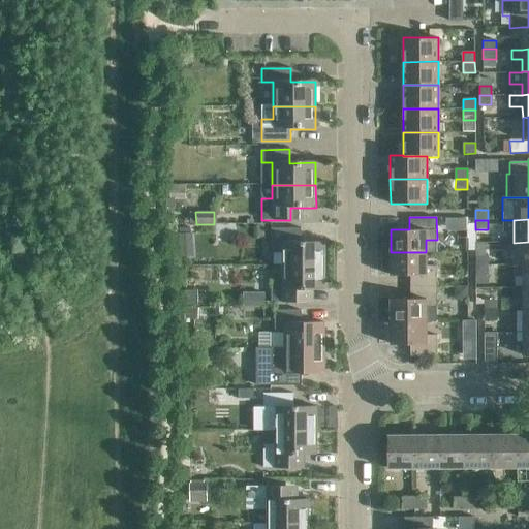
[(283,265),(323,265),(323,242),(301,242),(301,228),(271,228),(272,250),(283,250),(283,265)]
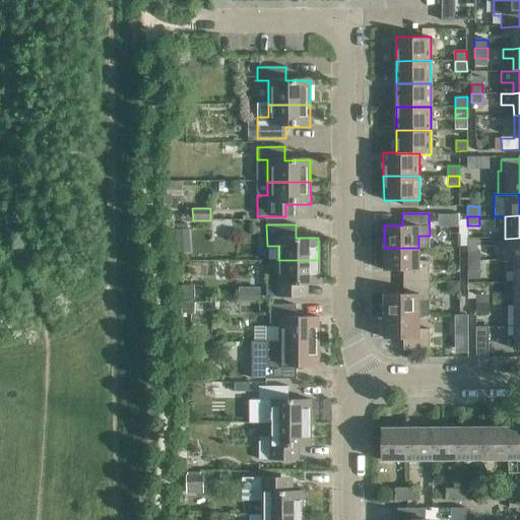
[(519,238),(505,239),(505,261),(519,260),(519,238)]
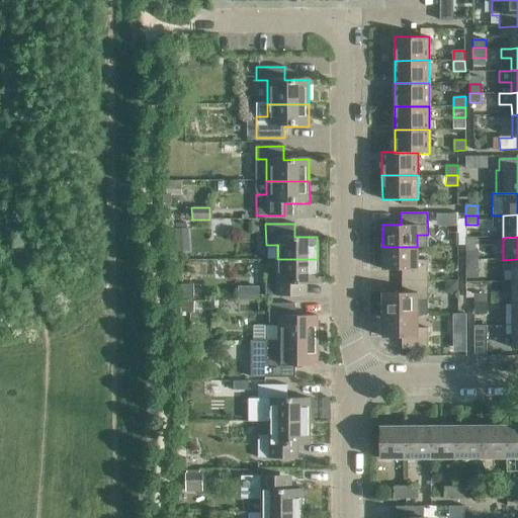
[(417,247),(382,247),(382,269),(402,269),(402,281),(428,281),(428,261),(417,261),(417,247)]
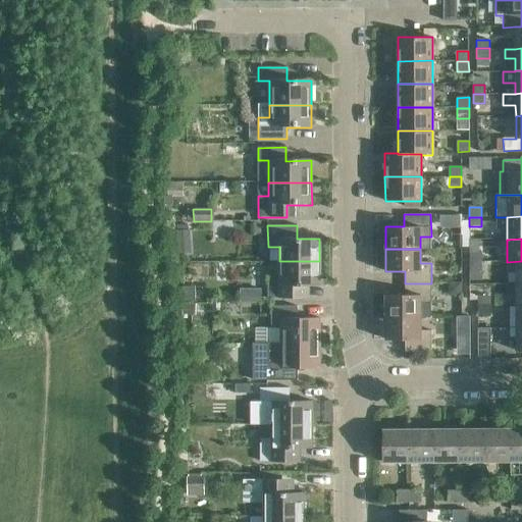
[(469,261),(481,261),(481,252),(469,252),(469,261)]
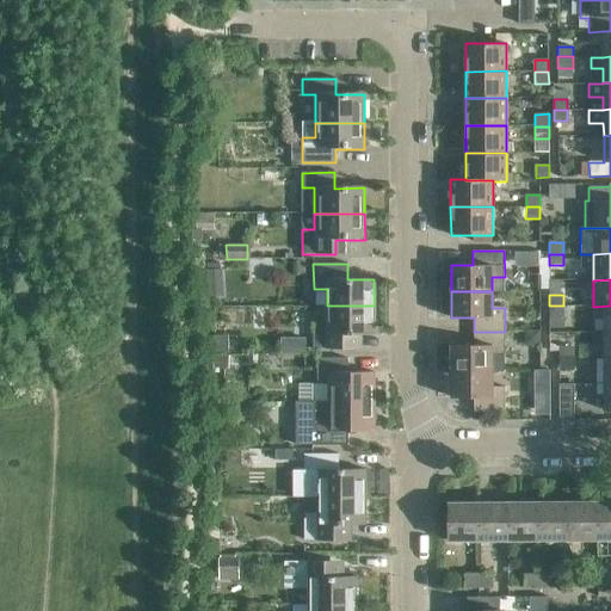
[(374,306),(327,306),(327,323),(313,323),(313,349),(349,349),(349,334),(374,334),(374,306)]
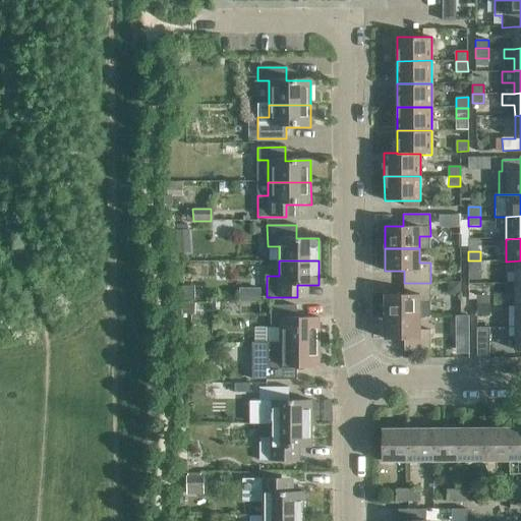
[(480,271),(480,261),(468,261),(468,271),(480,271)]
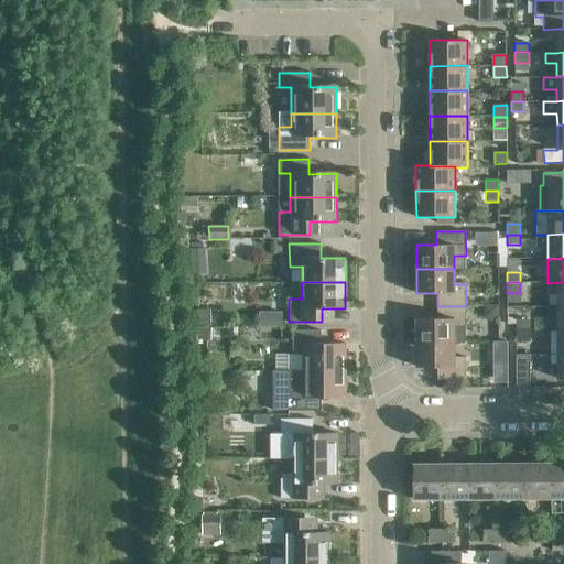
[(556,307),(563,306),(563,282),(548,283),(556,283),(556,307)]
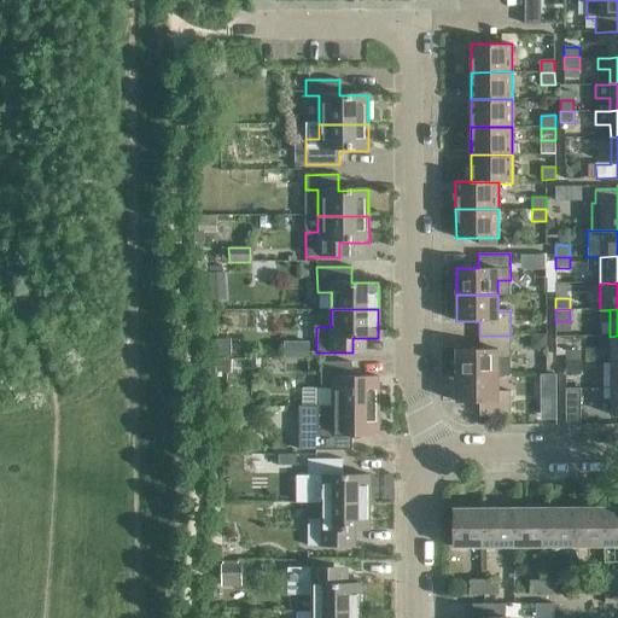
[(458,375),(499,375),(499,360),(511,360),(511,336),(479,336),(479,349),(458,349),(458,375)]
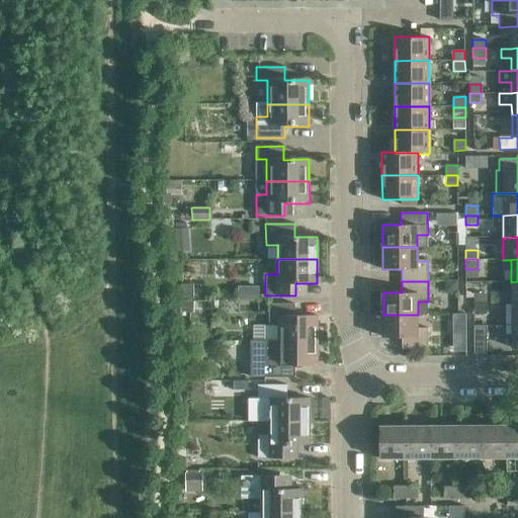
[(472,304),(486,304),(486,294),(472,294),(472,304)]
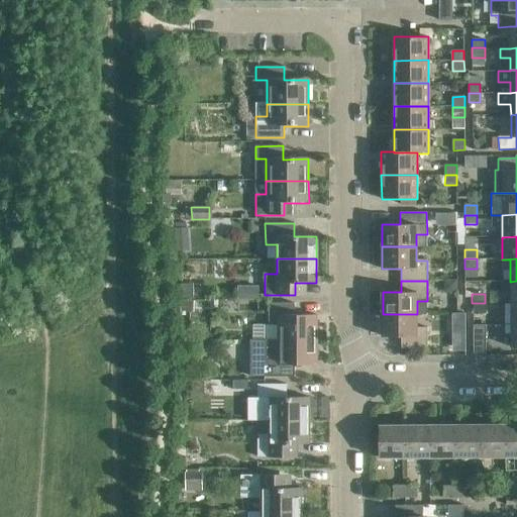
[(277,340),(316,340),(315,316),(294,316),(294,303),(268,304),(268,325),(277,325),(277,340)]
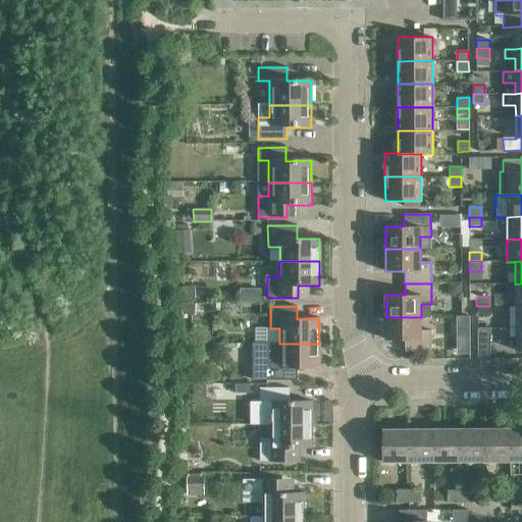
[(489,306),(476,306),(477,315),(489,315),(489,306)]
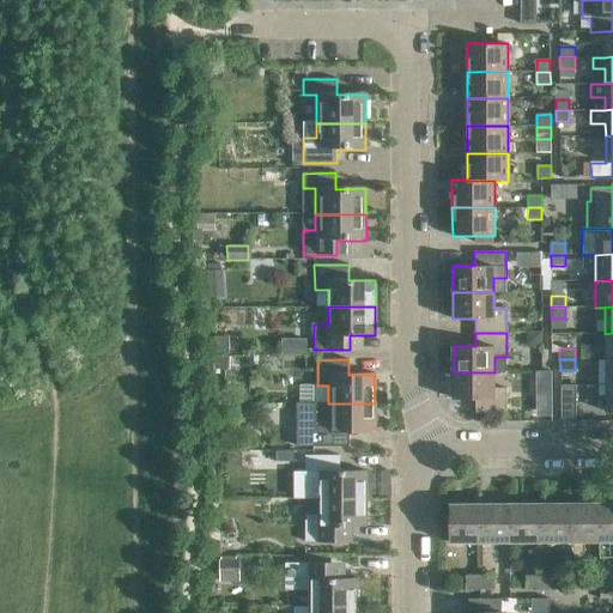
[(495,372),(454,372),(454,399),(475,399),(475,413),(507,413),(507,389),(495,389),(495,372)]
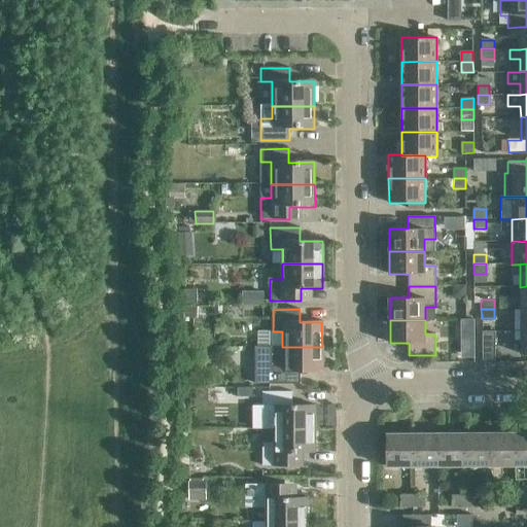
[(482,360),(495,359),(494,331),(482,331),(482,360)]
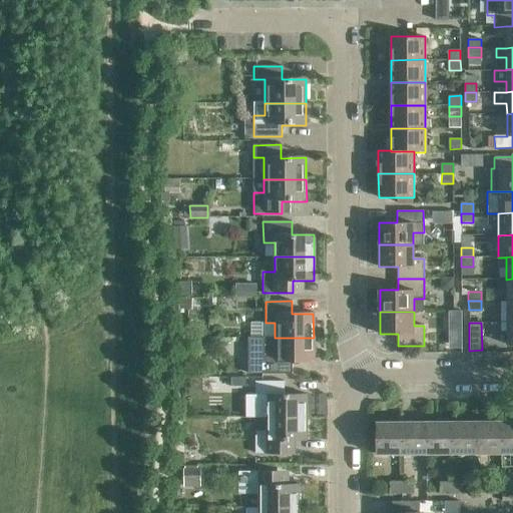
[(314,338),(275,338),(275,353),(263,353),(263,375),(293,374),(293,361),(314,361),(314,338)]
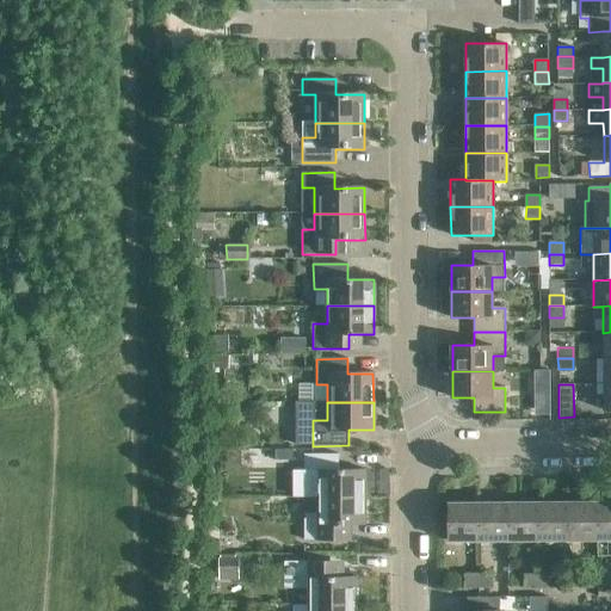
[(316,482),(316,498),(365,497),(365,469),(339,469),(339,455),(306,454),(304,482),(316,482)]
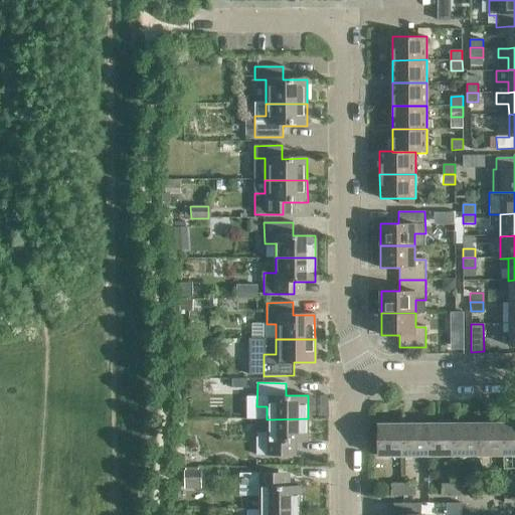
[(308,418),(267,419),(267,435),(256,435),(256,456),(286,456),(286,442),(308,442),(308,418)]
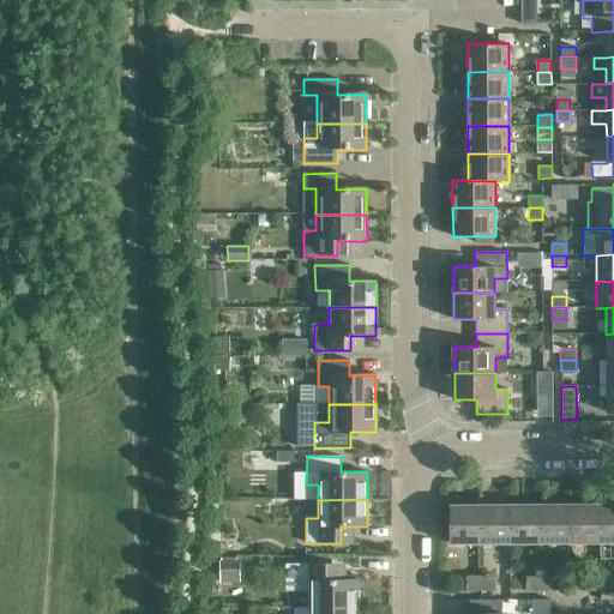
[(570,506),(570,543),(599,543),(599,505),(570,506)]
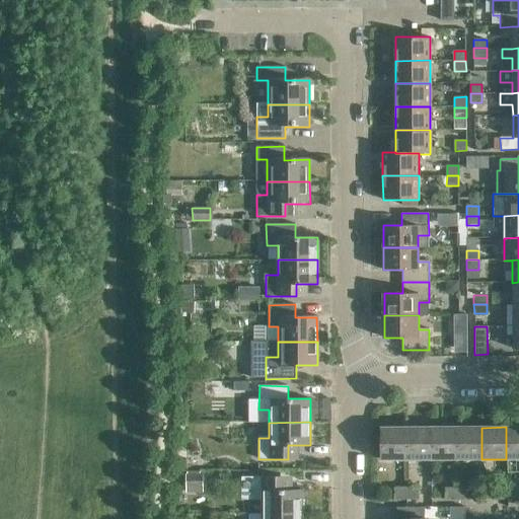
[(518,427),(506,427),(506,459),(518,459),(518,427)]
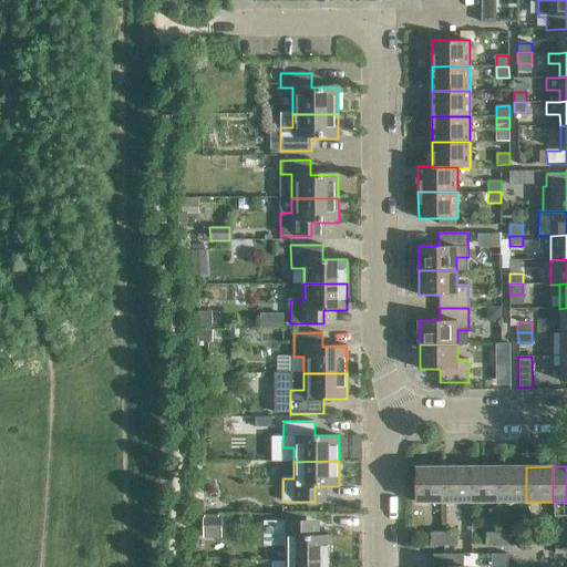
[(444,503),(443,467),(415,467),(415,503),(444,503)]
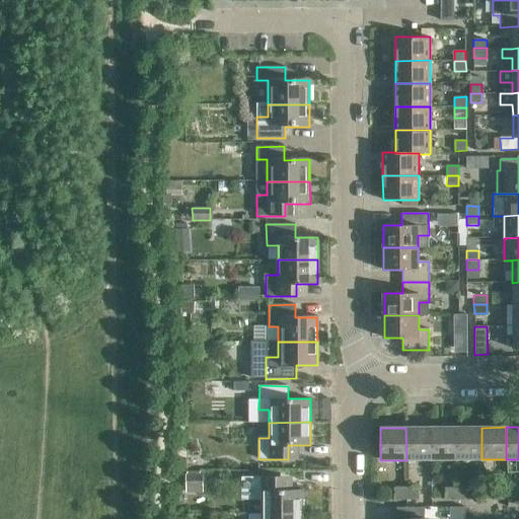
[(405,428),(406,460),(431,460),(431,428),(405,428)]
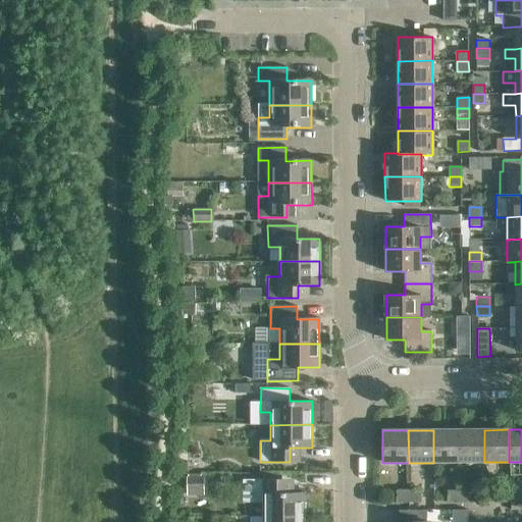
[(459,463),(459,430),(433,430),(433,463),(459,463)]
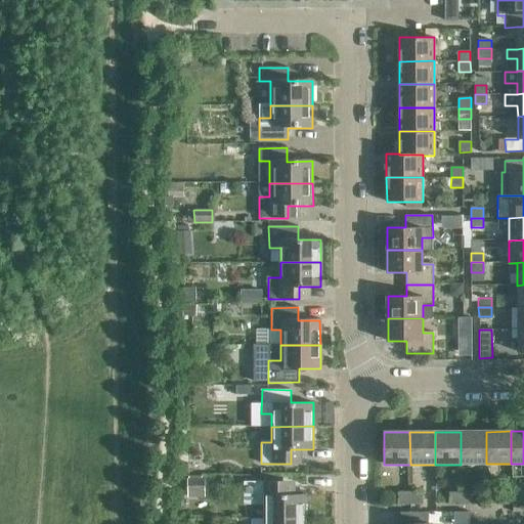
[(486,464),(486,432),(461,432),(461,465),(486,464)]
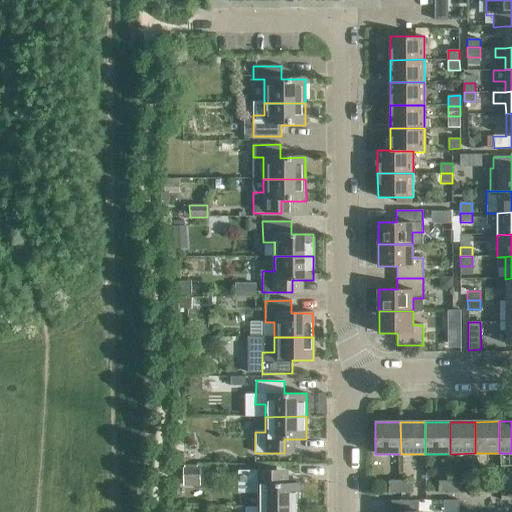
[(199,481),(199,468),(182,468),(182,482),(199,481)]
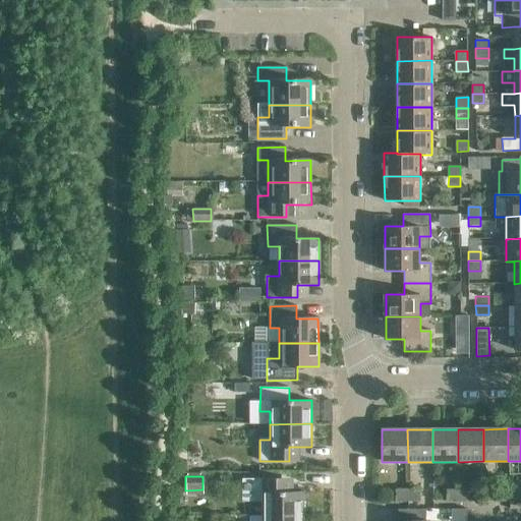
[(263,516),(304,516),(303,493),(280,493),(280,479),(242,479),(242,502),(262,502),(263,516)]
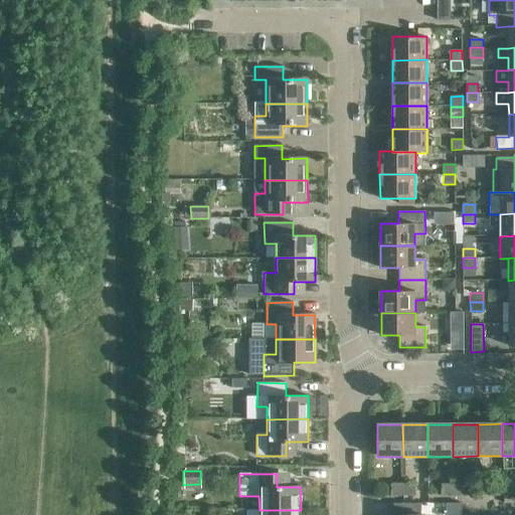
[(390,496),(402,496),(402,484),(390,484),(390,496)]
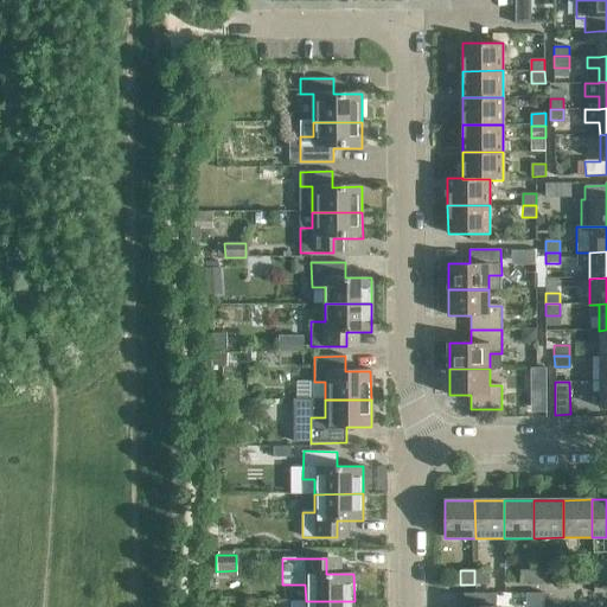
[(489,570),(474,570),(474,585),(487,585),(489,570)]
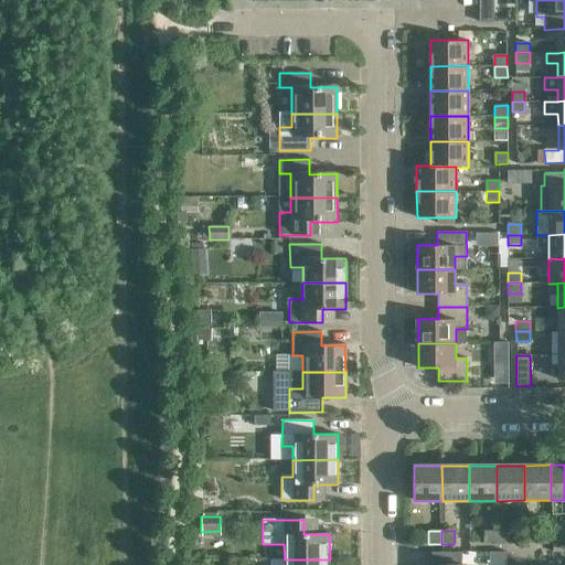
[(482,544),(496,544),(496,531),(482,531),(482,544)]
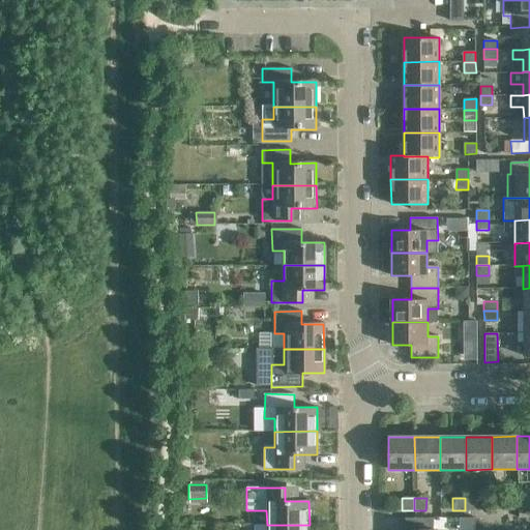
[(477,498),(465,498),(465,510),(477,510),(477,498)]
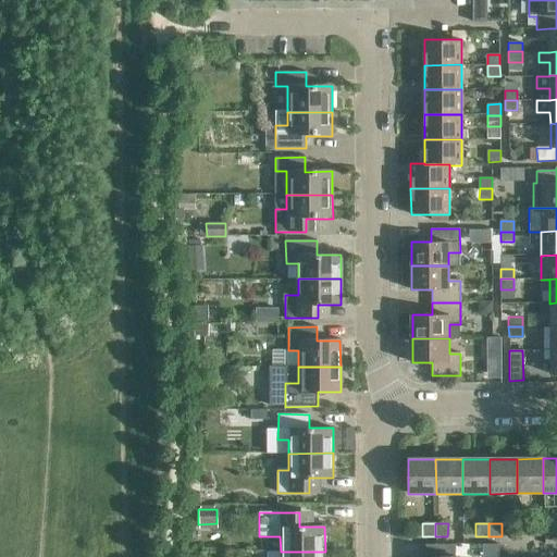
[(530,536),(543,536),(543,523),(530,523),(530,536)]
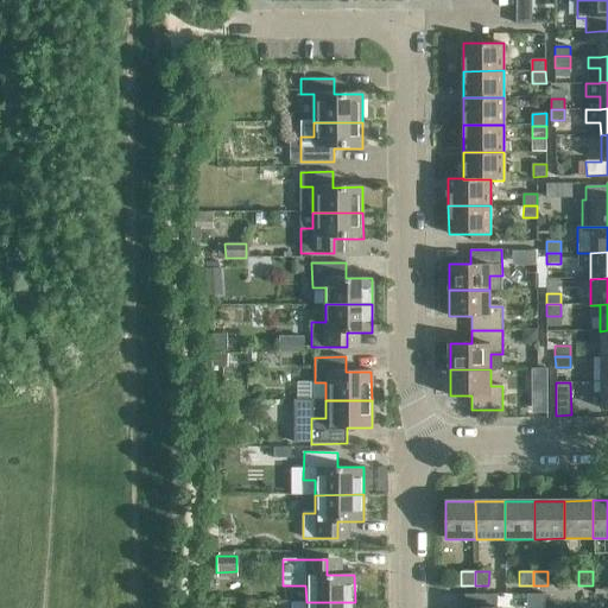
[(607,571),(593,571),(593,586),(607,586),(607,571)]
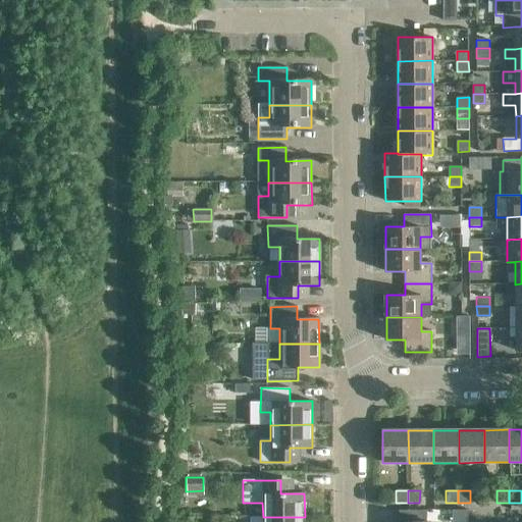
[(440,521),(466,521),(467,510),(441,510),(440,521)]
